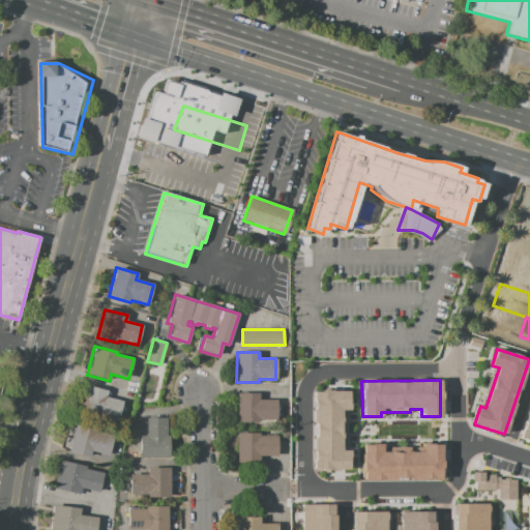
[(87,386),(107,391),(106,398),(122,402),(117,421),(99,417),(98,419),(80,414),(87,386)]
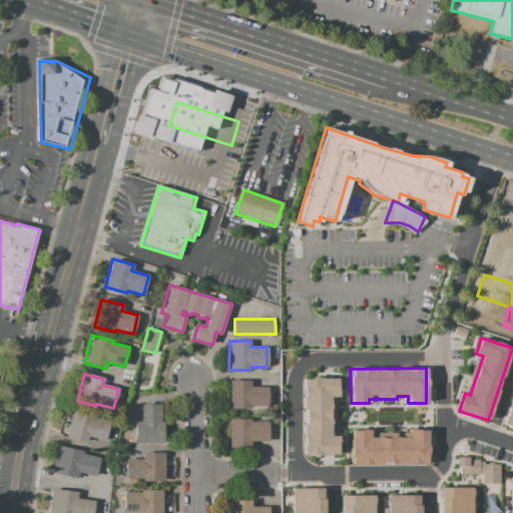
[(303,455),(338,454),(337,435),(329,435),(329,423),(333,423),(333,397),(337,397),(337,378),(303,378),(303,455)]
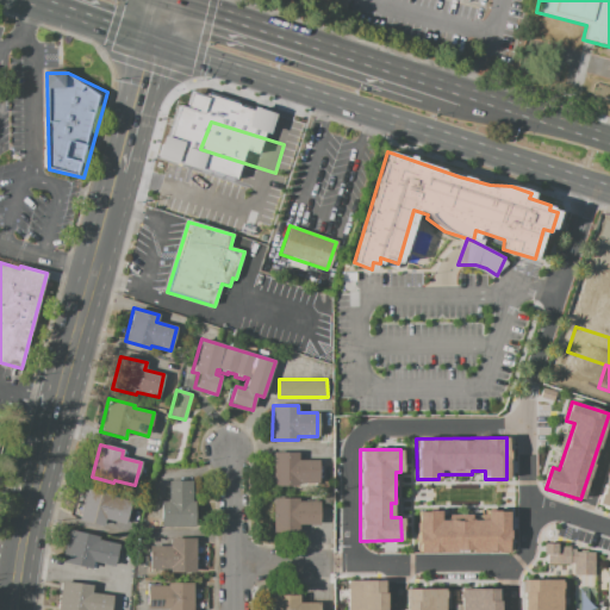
[(273,453),(298,453),(298,460),(318,460),(318,483),(298,483),(298,487),(273,487),(273,453)]
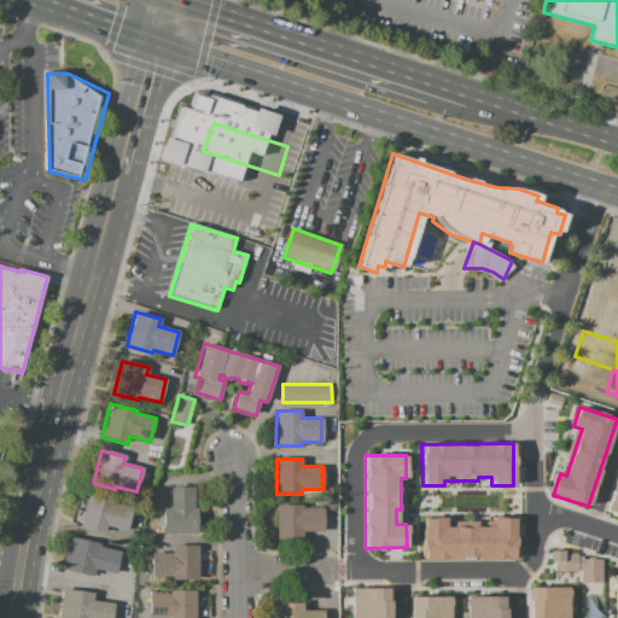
[(617,472),(605,512),(617,516),(617,472)]
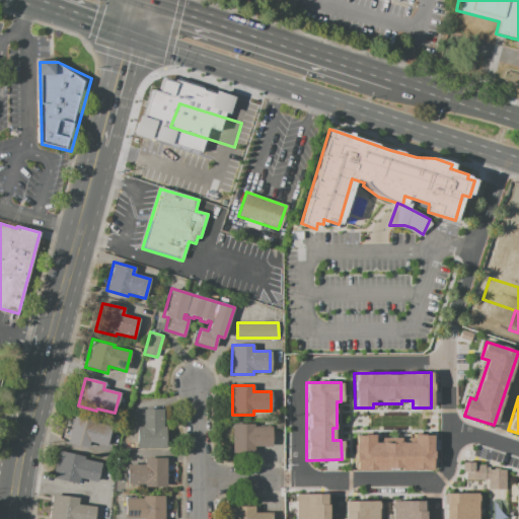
[(136,449),(136,427),(142,427),(142,410),(162,410),(162,427),(165,427),(165,449),(136,449)]
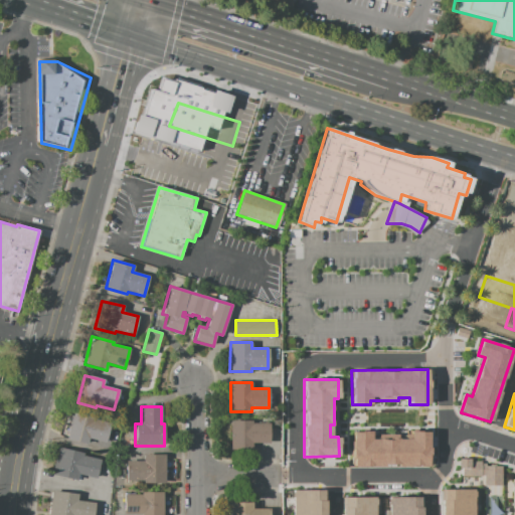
[(73,411),(92,416),(91,418),(110,423),(105,443),(88,439),(87,445),(66,439),(73,411)]
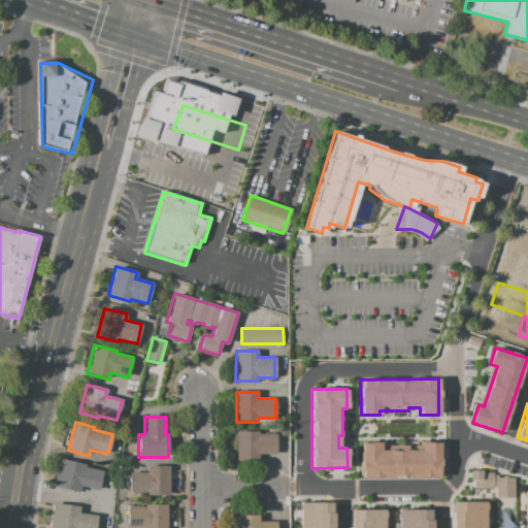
[(235,461),(236,432),(257,432),(257,434),(276,434),(275,454),(257,454),(257,461),(235,461)]
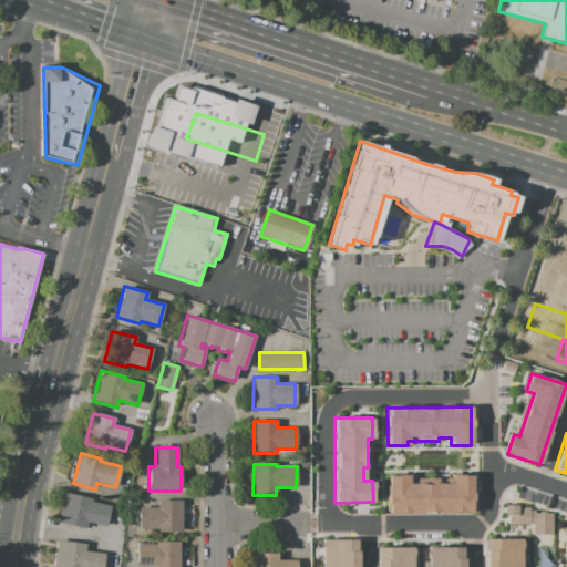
[(387,475),(388,514),(472,513),(471,474),(451,474),(451,483),(437,483),(437,480),(408,480),(408,475),(387,475)]
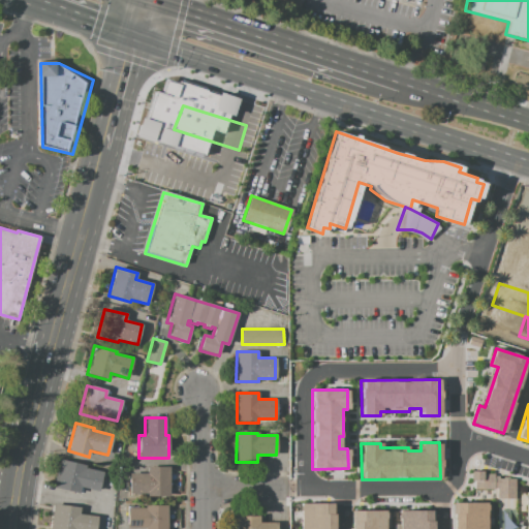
[(60,459),(86,466),(85,468),(102,472),(98,492),(80,488),(79,494),(53,488),(60,459)]
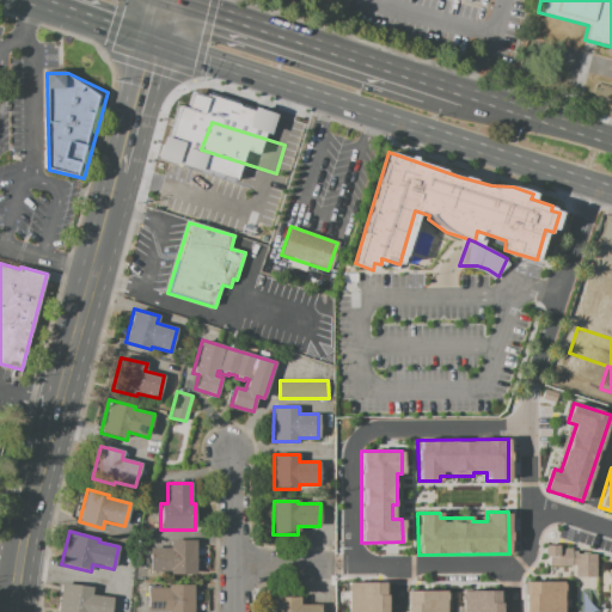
[(195,575),(170,575),(170,571),(150,571),(150,549),(170,549),(170,540),(195,540),(195,575)]
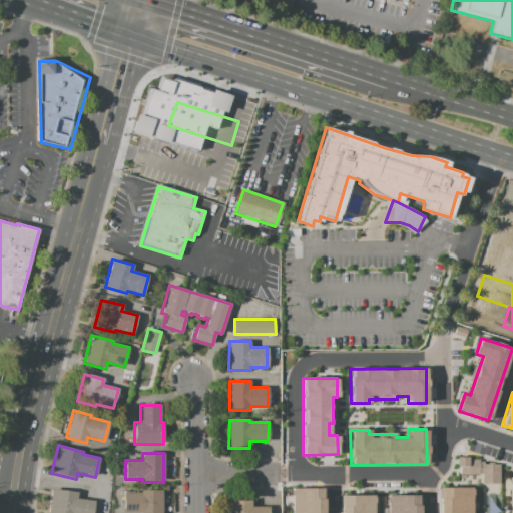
[(455,455),(469,455),(470,460),(485,459),(486,464),(499,464),(500,484),(483,484),(483,474),(459,474),(459,467),(456,467),(455,455)]
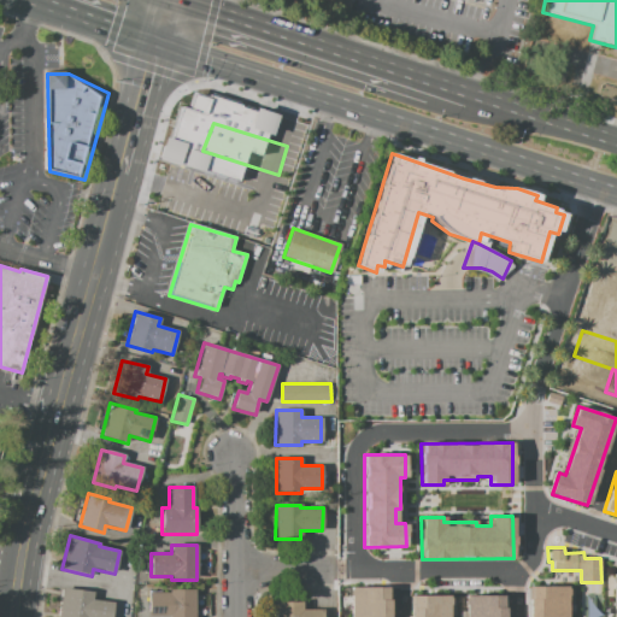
[(350,587),(348,616),(388,616),(389,587),(350,587)]
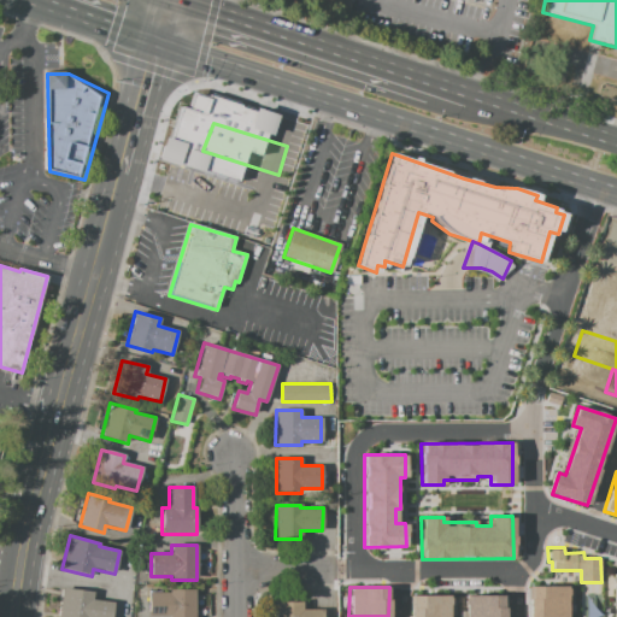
[(58,616),(62,588),(93,592),(92,599),(113,603),(111,616),(58,616)]
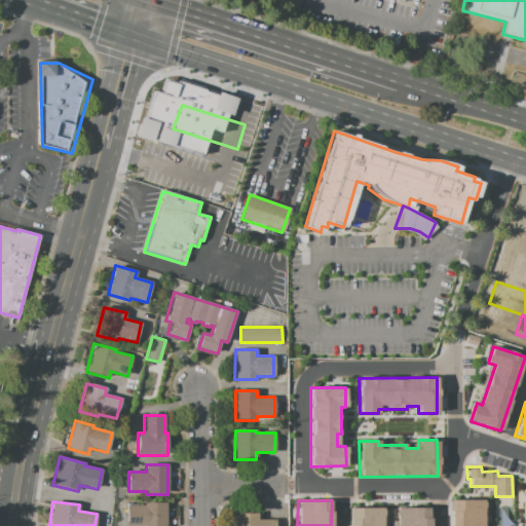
[(165,525),(126,525),(126,504),(144,504),(144,502),(165,502),(165,525)]
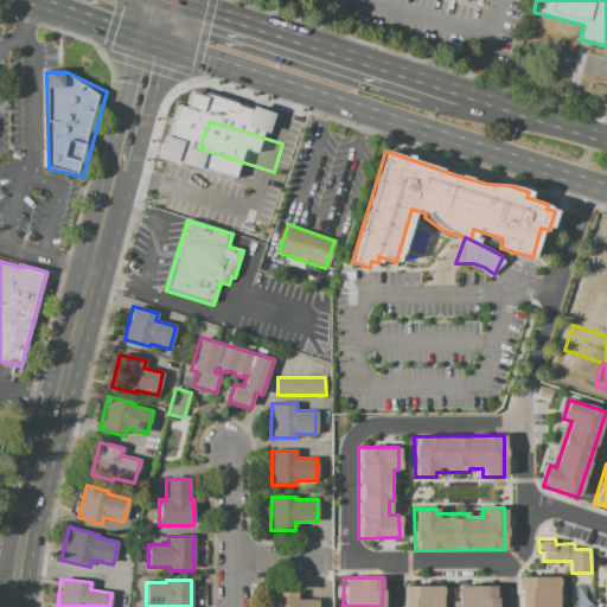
[(562,606),(562,582),(523,582),(523,606),(562,606)]
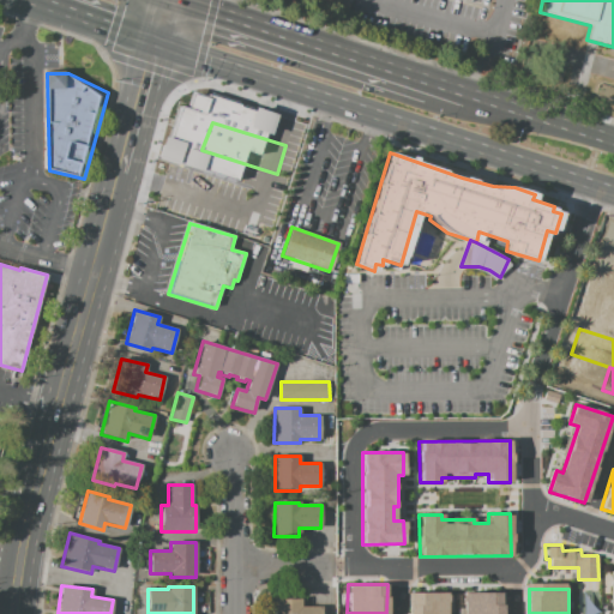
[(407,613),(446,613),(446,593),(407,593),(407,613)]
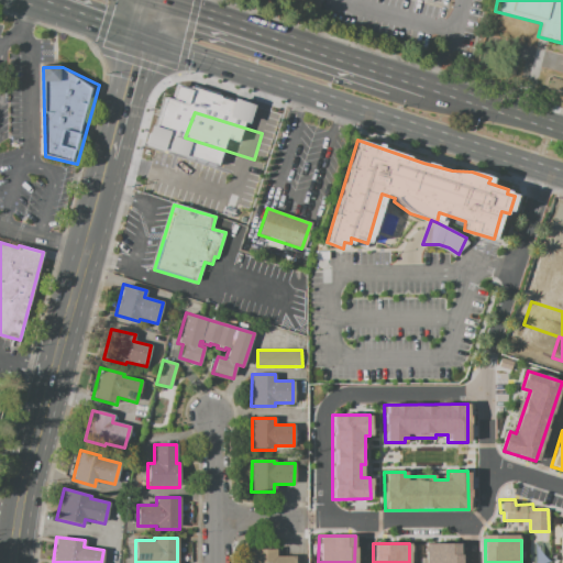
[(461,562),(461,543),(423,543),(423,562),(461,562)]
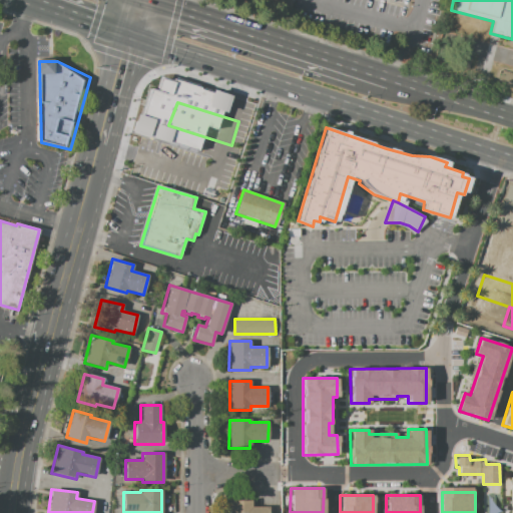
[(229,512),(229,500),(251,500),(251,507),(269,507),(269,512),(229,512)]
